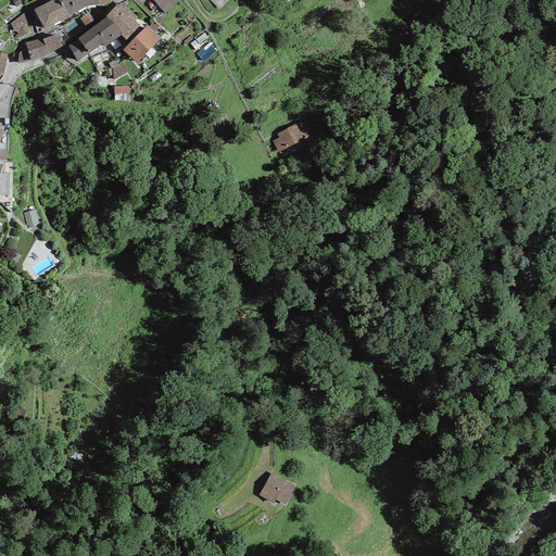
[(61,4),(58,0),(52,0),(35,10),(45,29),(70,16),(62,3),(61,4)]
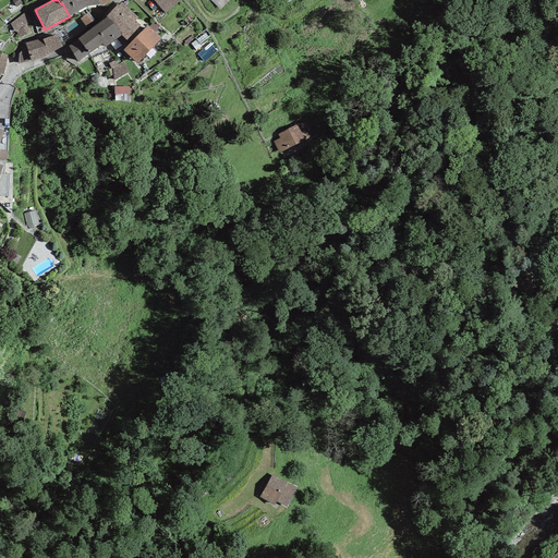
[(58,0),(61,4),(62,3),(70,16),(87,5),(101,5),(98,0),(58,0)]
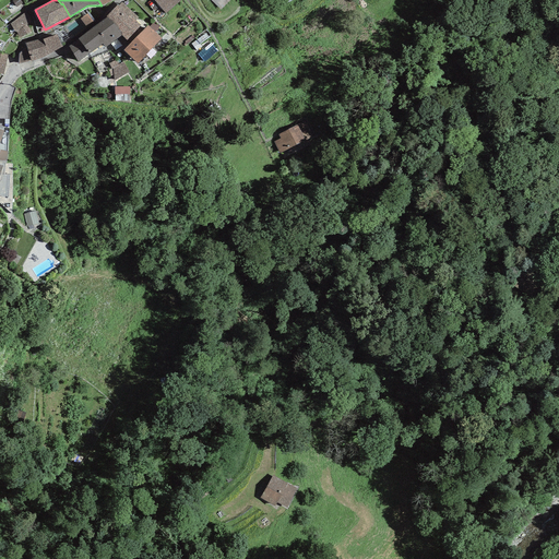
[(155,0),(155,1),(166,13),(181,0),(155,0)]
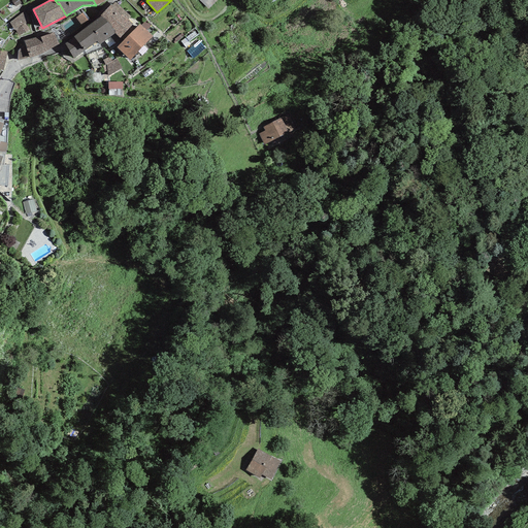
[(195,0),(203,9),(213,0),(195,0)]
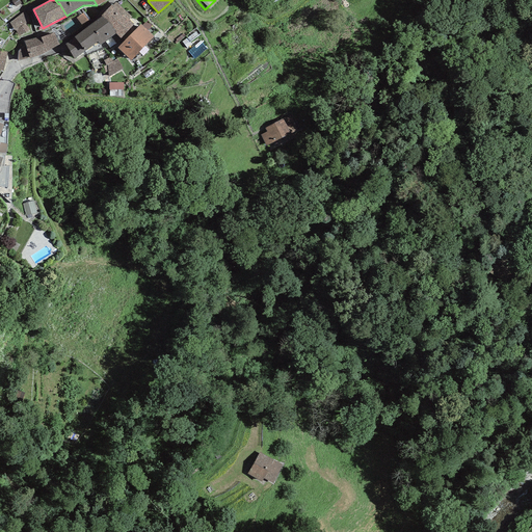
[(131,17),(116,2),(112,6),(111,5),(101,16),(102,17),(117,32),(115,33),(122,40),(135,25),(129,20),(131,17)]
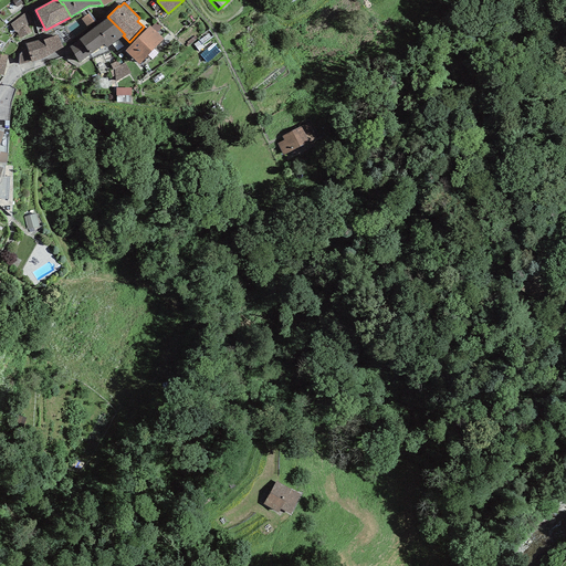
[(24,13),(10,24),(16,32),(17,32),(20,39),(32,33),(28,25),(28,24),(24,13)]
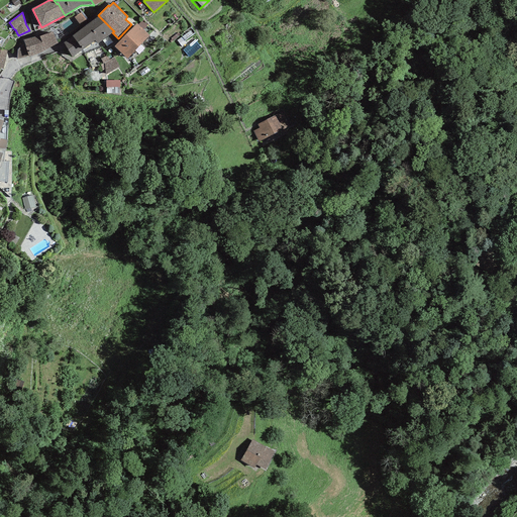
[(114,31),(99,16),(72,36),(73,37),(64,43),(72,58),(95,40),(97,43),(112,32),(114,31)]
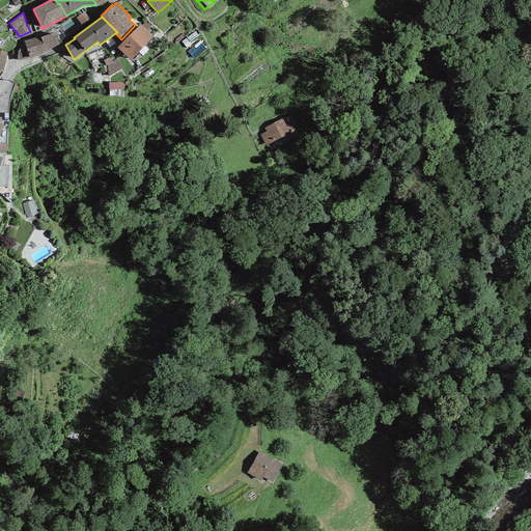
[(154,37),(140,24),(117,48),(131,60),(154,37)]
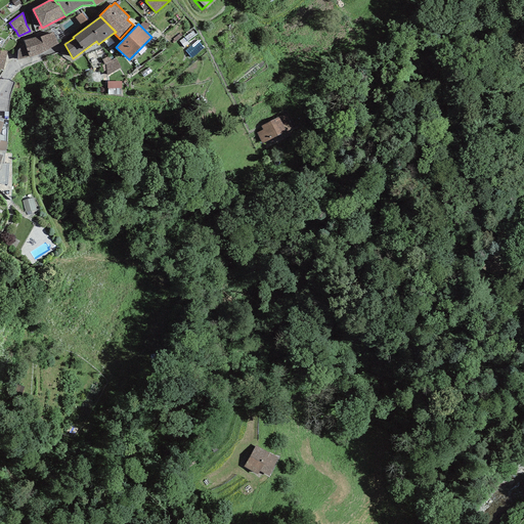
[(41,37),(24,40),(25,45),(29,58),(45,51),(58,44),(52,32),(41,37)]
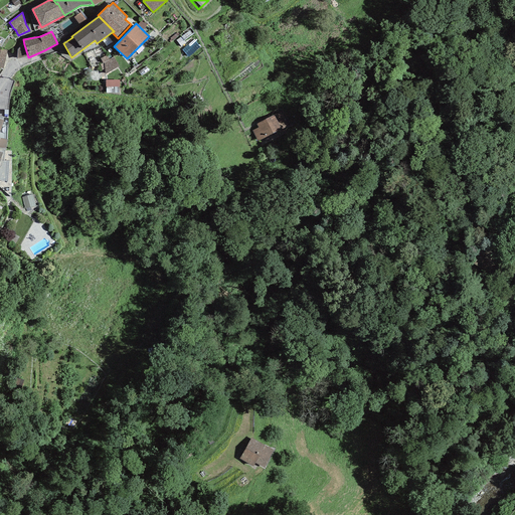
[(28,57),(24,44),(19,48),(17,50),(17,58),(28,57)]
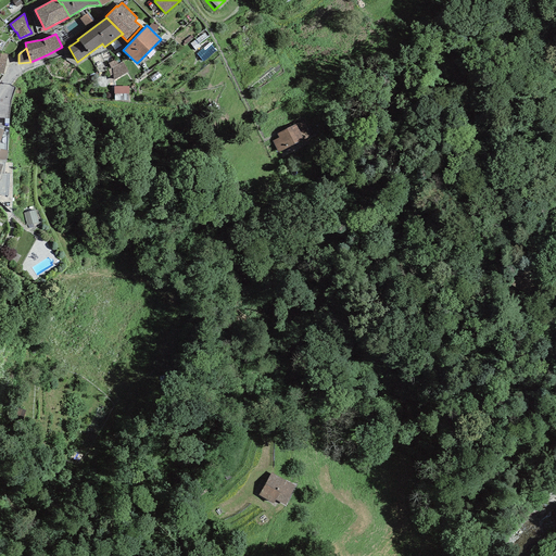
[(115,60),(108,63),(110,68),(112,67),(114,80),(128,71),(122,62),(117,64),(115,60)]
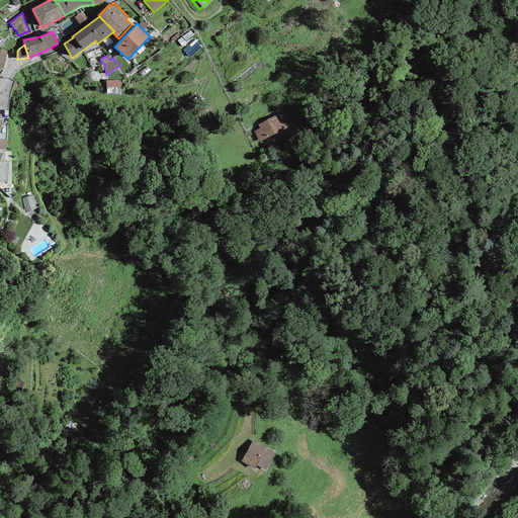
[(260,128),(254,132),(259,142),(282,130),(275,115),(258,124),(260,128)]
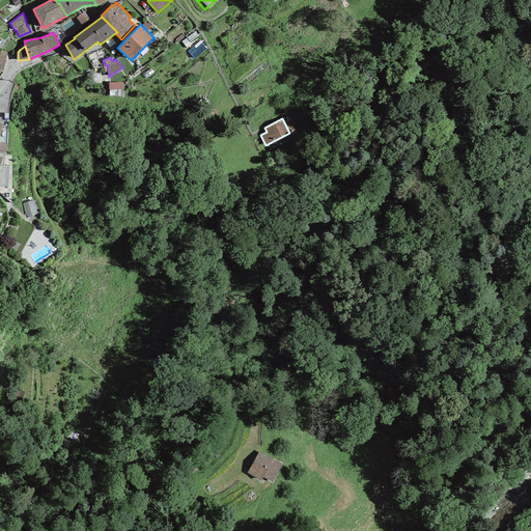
[(5,154),(0,152),(0,157),(2,158),(0,166),(0,165),(0,186),(7,188),(8,166),(4,165),(5,154)]
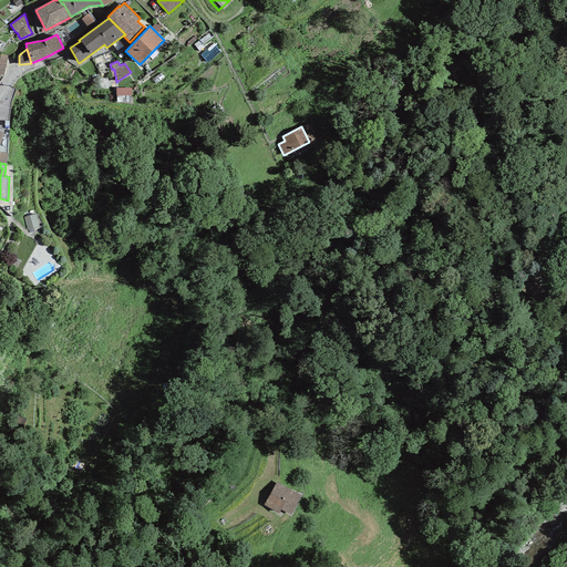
[(35,214),(24,217),(28,230),(39,227),(35,214)]
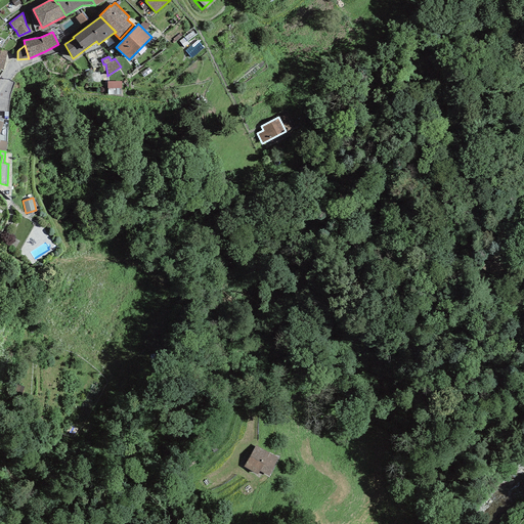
[(280,459),(250,443),(238,465),(269,480),(280,459)]
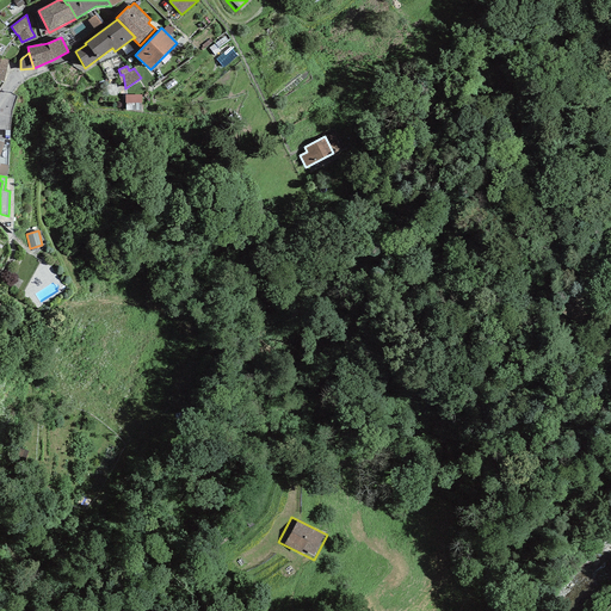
All buildings are outlined.
